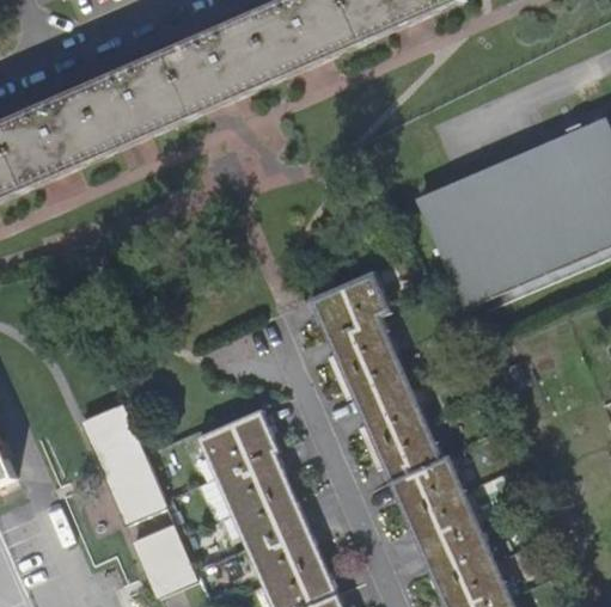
[(0,197),(459,0),(289,0),(220,30),(108,79),(34,111),(0,126),(0,197)]
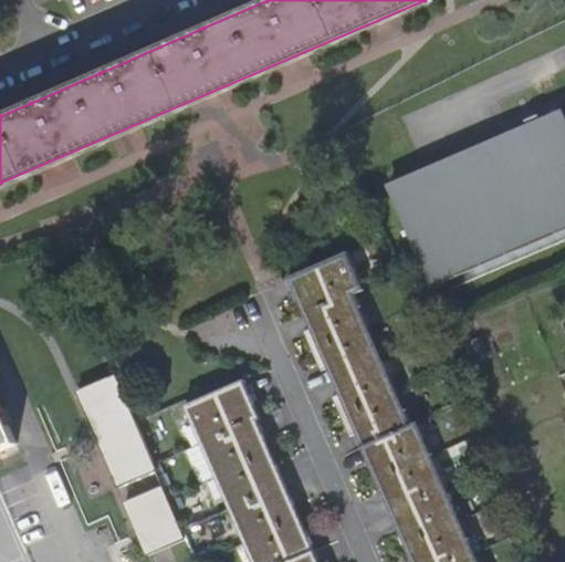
[(564,107),(393,180),(433,280),(564,225),(564,107)]
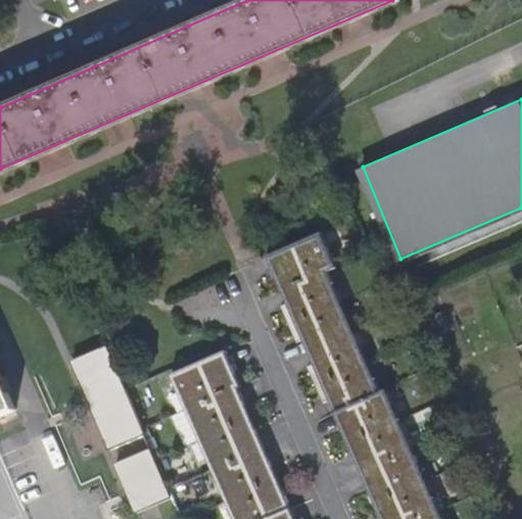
[(333,265),(318,230),(263,255),(283,300),(276,304),(292,341),(299,337),(307,360),(301,364),(317,399),(327,395),(343,431),(359,467),(373,499),(381,518),(441,518),(384,386),(378,388),(325,269),(333,265)]
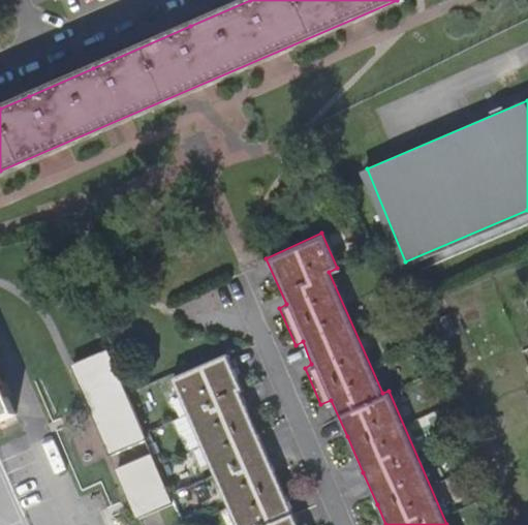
[(233,366),(226,353),(168,377),(233,524),(307,524),(307,522),(298,524),(297,524),(280,486),(265,451),(251,419),(237,387),(241,384),(233,366)]
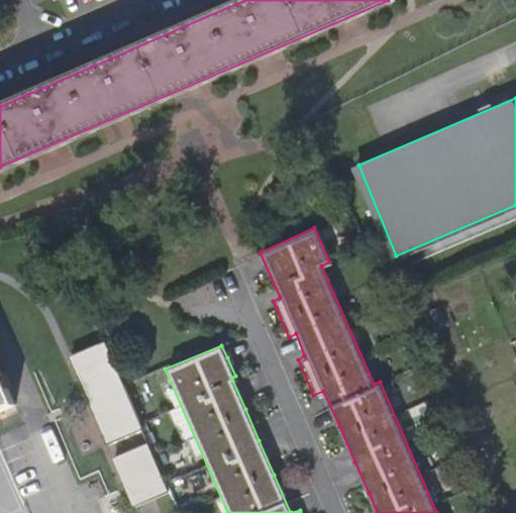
[(174,512),(175,512),(104,348),(72,365),(134,512),(174,512)]
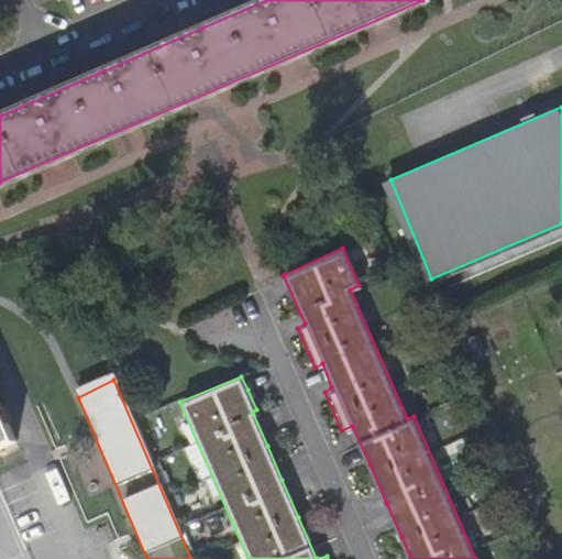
[(0,436),(11,430),(0,404),(0,436)]
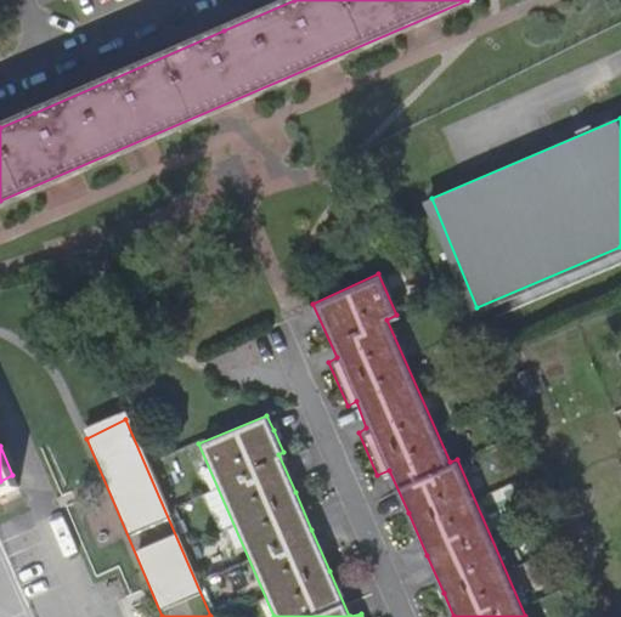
All buildings are outlined.
